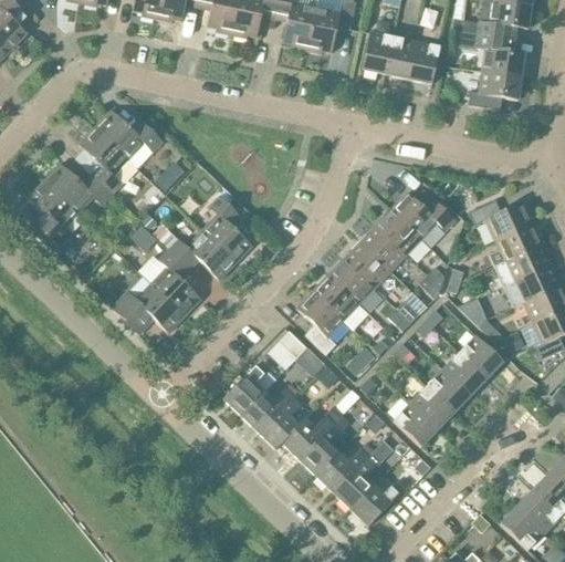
[(0,0),(0,40),(10,50),(27,32),(13,18),(21,9),(11,0),(0,0)]
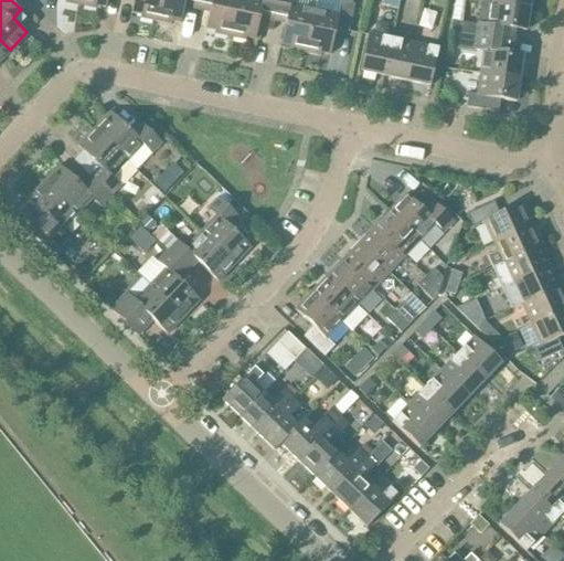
[(134,0),(132,9),(141,11),(140,14),(157,18),(159,0),(134,0)]
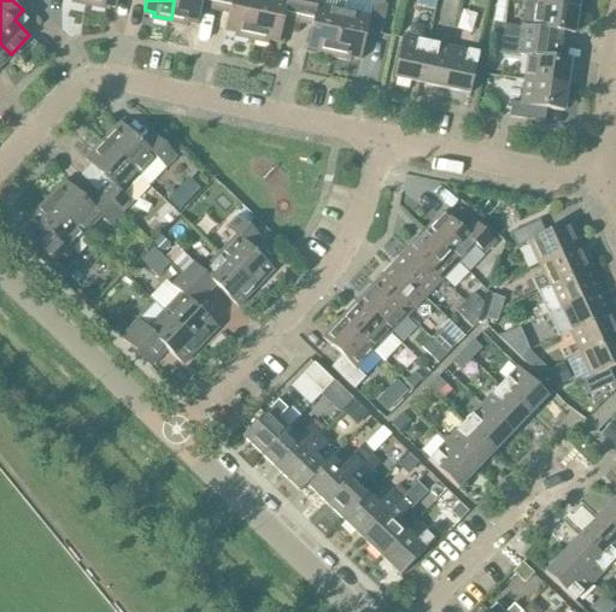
[(174,0),(171,19),(188,23),(188,19),(198,22),(203,0),(174,0)]
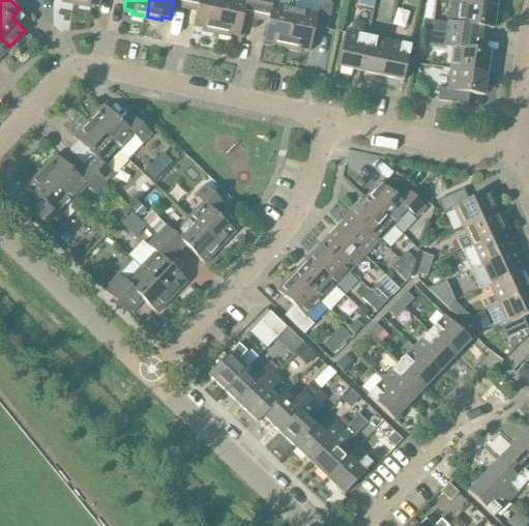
[(200,0),(195,24),(203,26),(202,29),(216,32),(223,0),(200,0)]
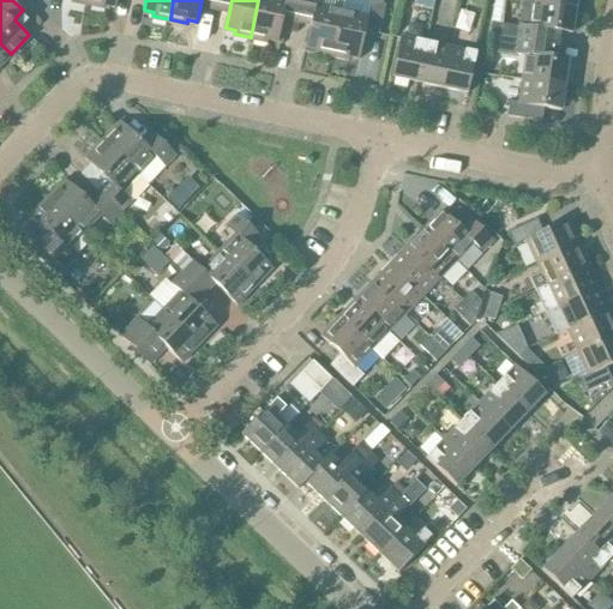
[(258,0),(251,37),(268,41),(269,36),(278,38),(284,11),(299,13),(300,0),(258,0)]
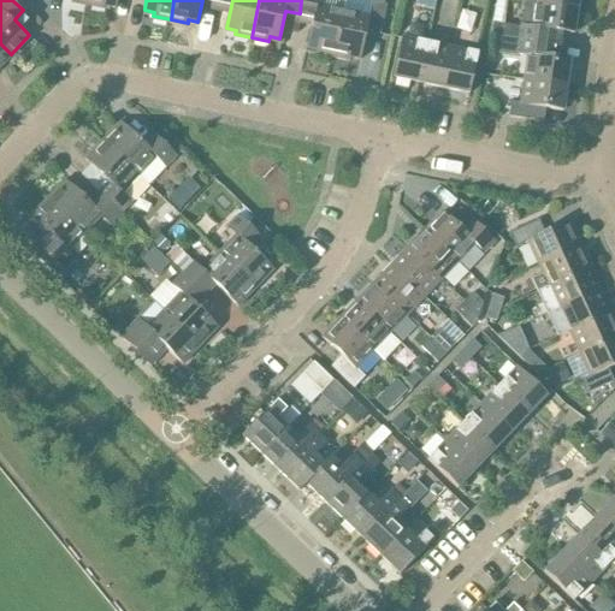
[(301,0),(300,13),(313,17),(307,45),(317,47),(317,51),(333,54),(343,6),(344,0),(301,0)]
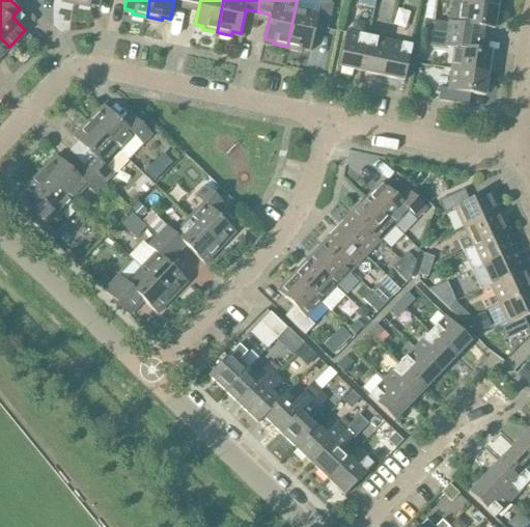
[(296,5),(287,47),(302,50),(302,47),(311,49),(316,24),(329,27),(334,1),(330,0),(321,0),(318,10),(296,5)]
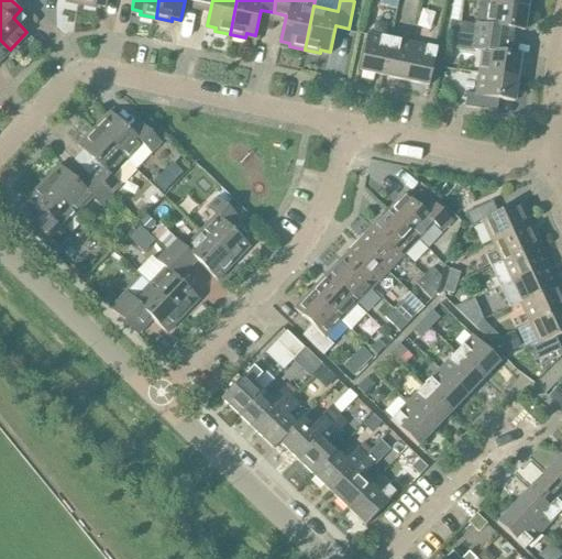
[(528,4),(496,0),(481,0),(477,21),(451,18),(449,30),(476,33),(507,37),(509,25),(525,28),(528,4)]
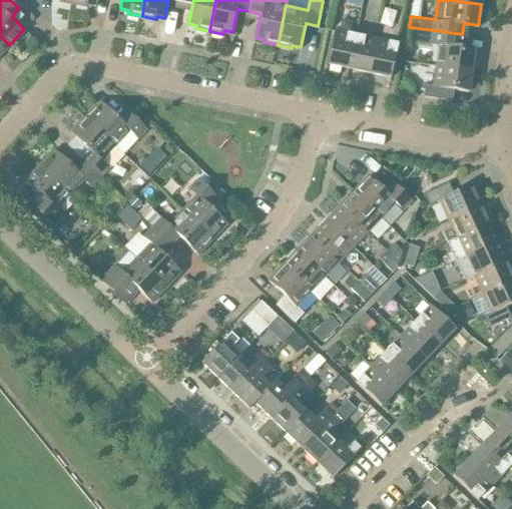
[(335,28),(332,42),(328,61),(349,66),(357,32),(335,28)]
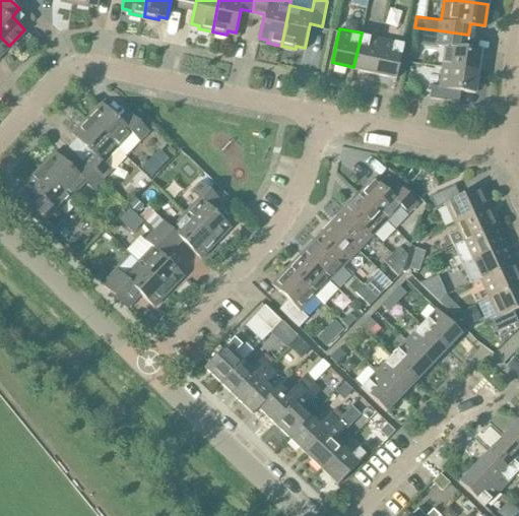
[(467,46),(468,35),(440,30),(438,43),(445,44),(442,64),(478,69),(481,48),(467,46)]
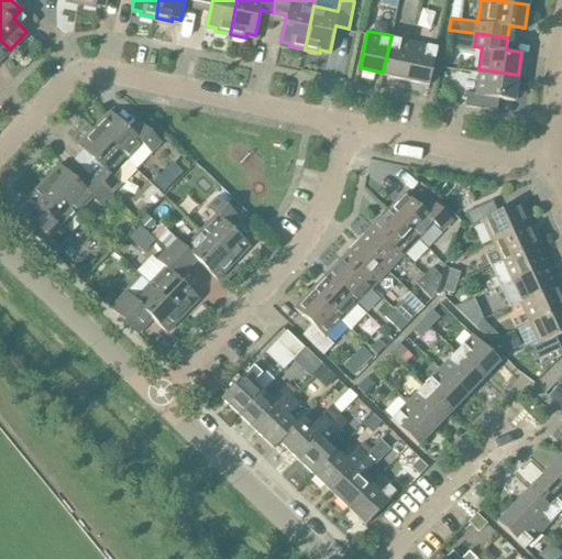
[(392,35),(383,73),(407,77),(415,41),(392,35)]
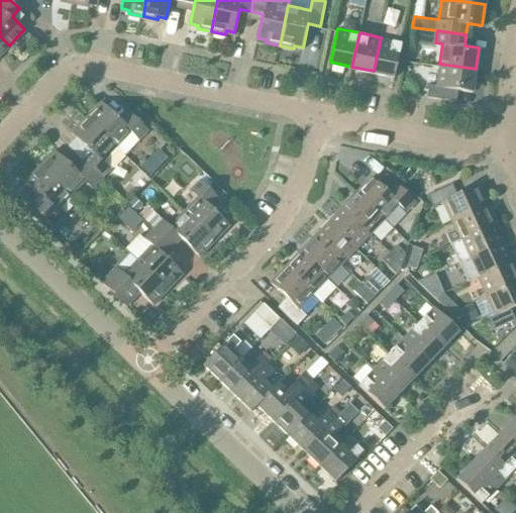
[(0,55),(9,45),(0,36),(0,55)]
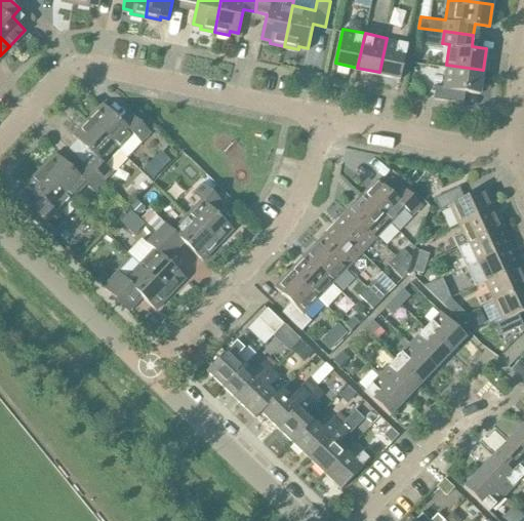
[(387,38),(379,72),(401,77),(408,42),(387,38)]
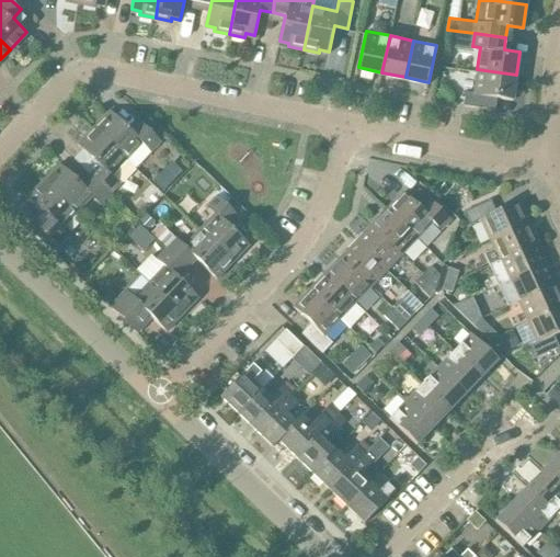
[(516,75),(477,69),(475,90),(466,89),(464,103),(495,108),(498,95),(513,98),(516,75)]
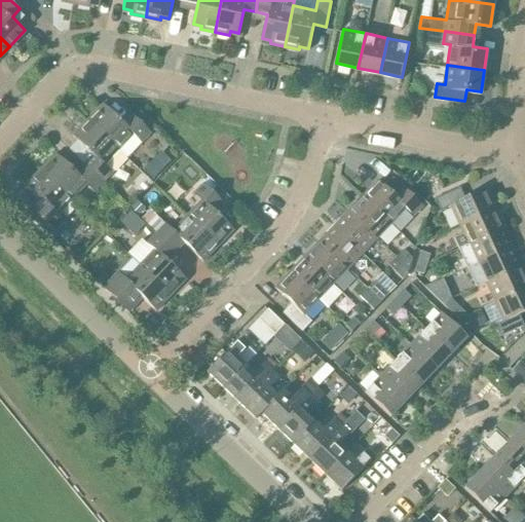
[(127,155),(142,140),(151,129),(132,111),(123,120),(104,102),(88,117),(127,155)]
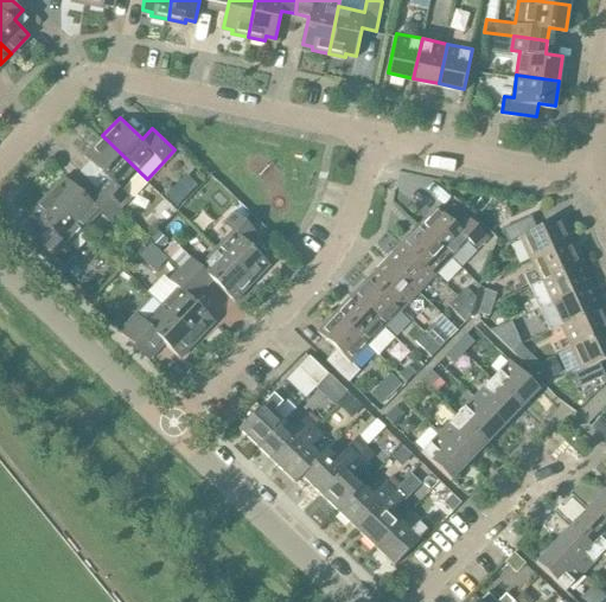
[(107,175),(97,185),(120,207),(147,179),(102,135),(85,153),(107,175)]
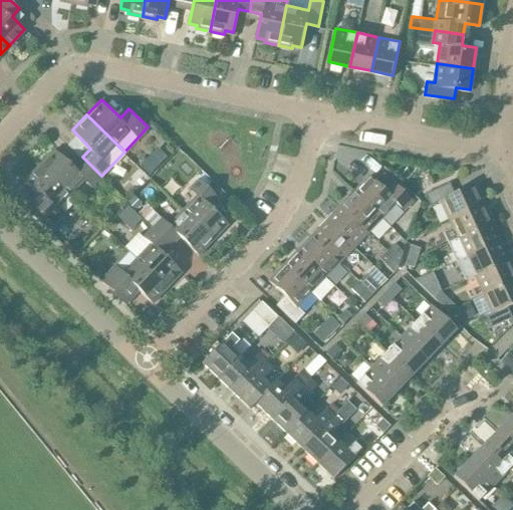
[(101,176),(82,157),(74,166),(55,148),(40,163),(71,193),(86,179),(92,185),(101,176)]
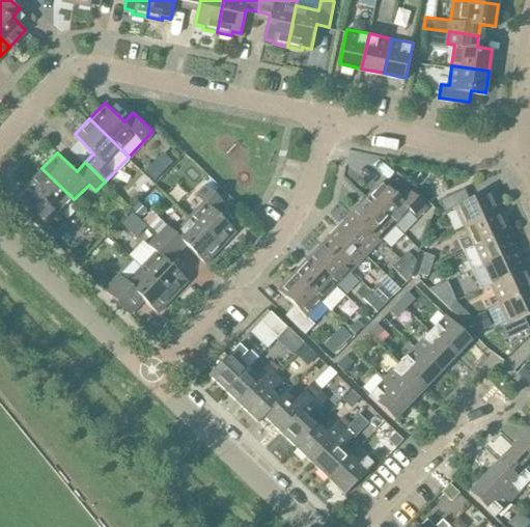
[(163,170),(154,161),(144,171),(154,179),(163,170)]
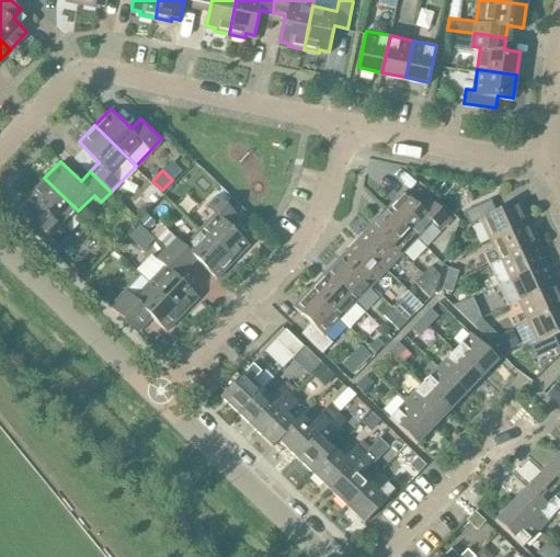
[(78,211),(44,178),(27,195),(48,215),(40,224),(60,243),(70,234),(64,227),(78,211)]
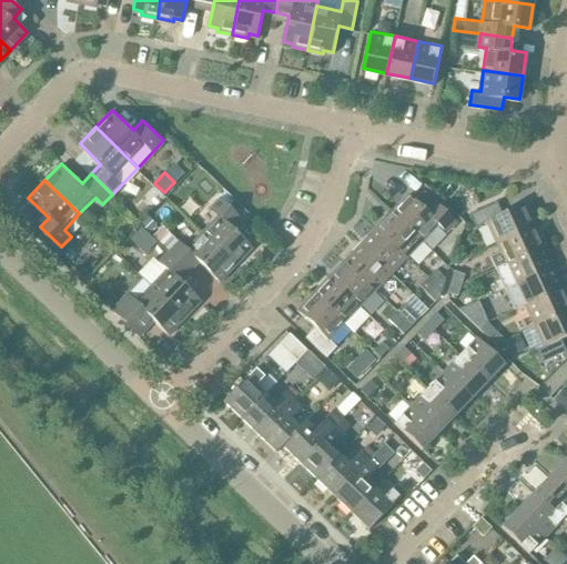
[(485,183),(461,193),(466,207),(490,195),(485,183)]
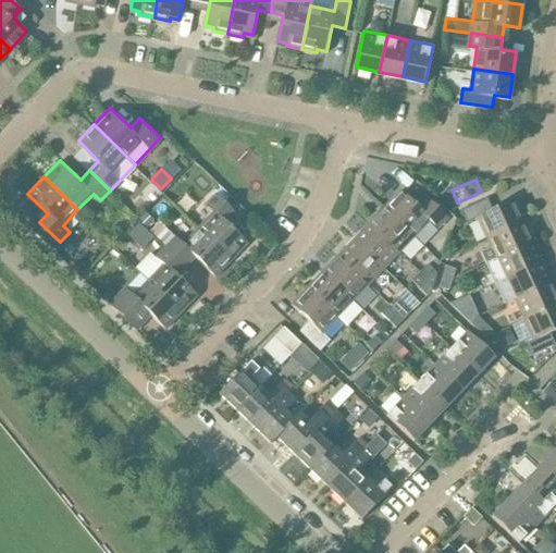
[(385,205),(416,234),(431,218),(439,225),(448,216),(428,195),(418,205),(400,188),(385,205)]
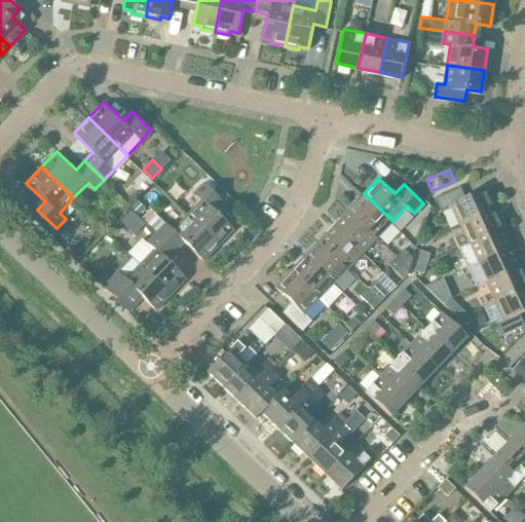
[(188,213),(219,243),(234,227),(215,209),(223,199),(204,181),(194,191),(202,198),(188,213)]
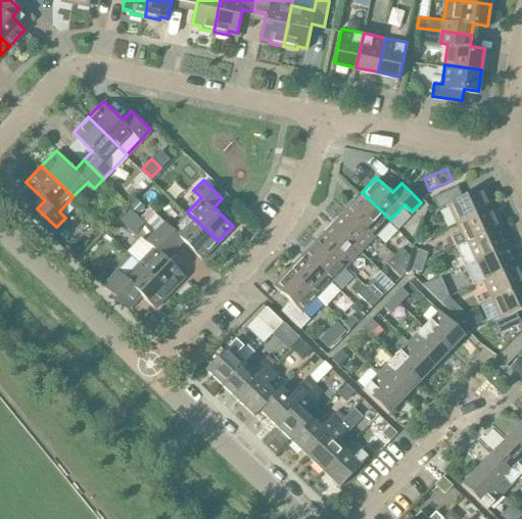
[(447,203),(457,222),(493,204),(484,185),(463,195),(458,184),(434,195),(439,206),(447,203)]
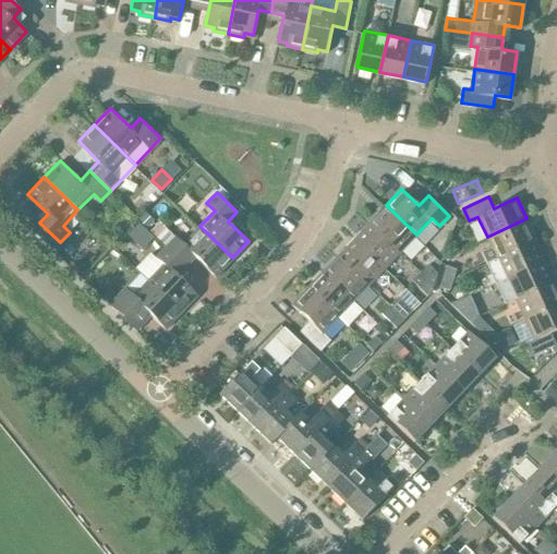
[(370,221),(400,251),(416,235),(386,205),(370,221)]
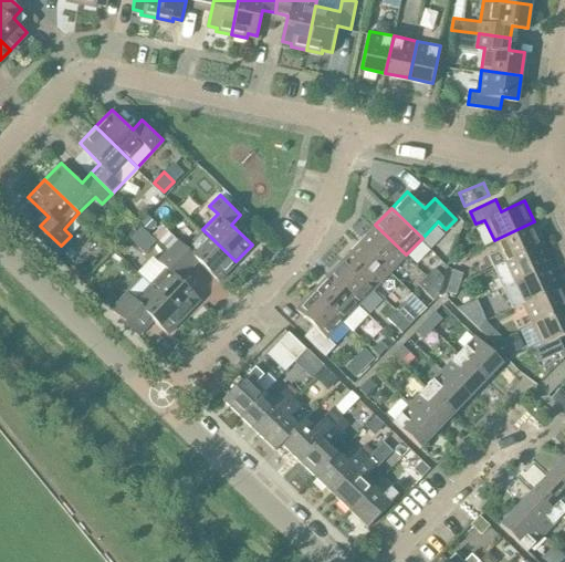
[(156,221),(149,215),(142,221),(149,229),(156,221)]
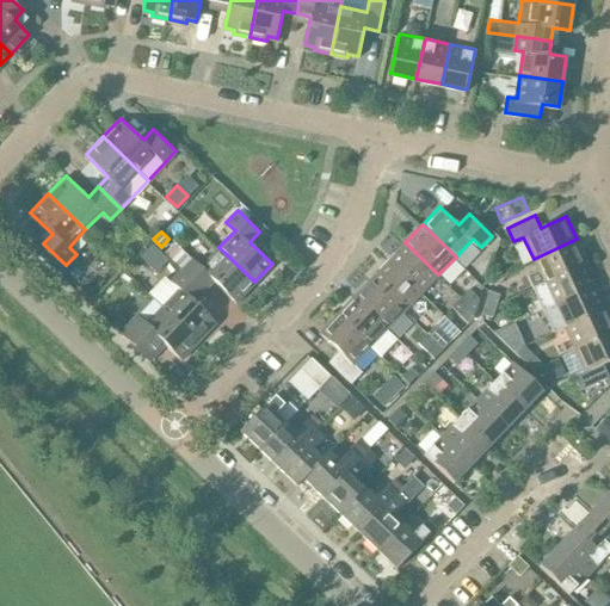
[(534,259),(538,270),(529,273),(534,286),(543,282),(586,261),(577,239),(534,259)]
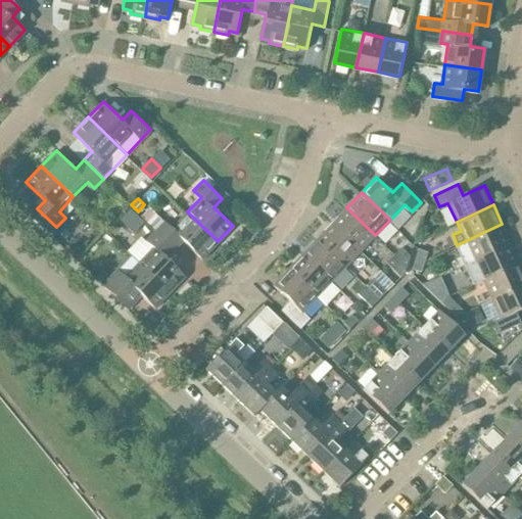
[(332,223),(361,249),(375,235),(346,207),(332,223)]
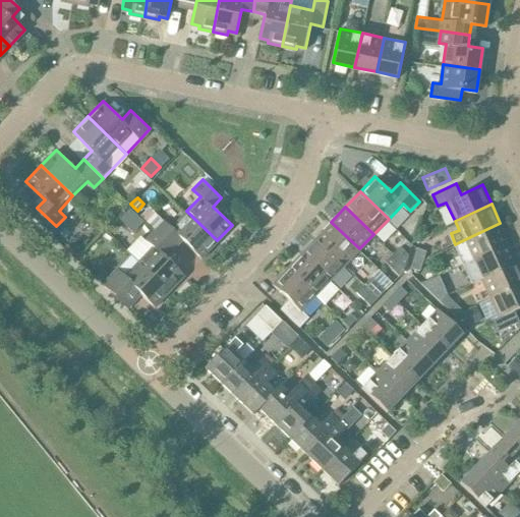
[(201,256),(217,240),(186,211),(172,226),(165,219),(156,228),(166,238),(174,229),(201,256)]
